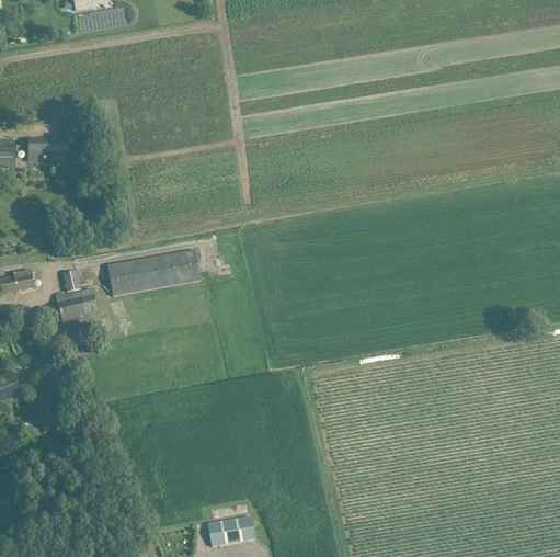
[(29,137),(29,150),(60,150),(61,138),(29,137)]
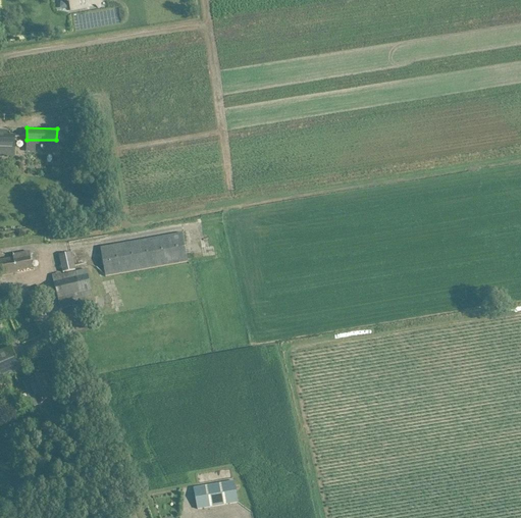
[(0,152),(13,153),(14,133),(0,132),(0,152)]
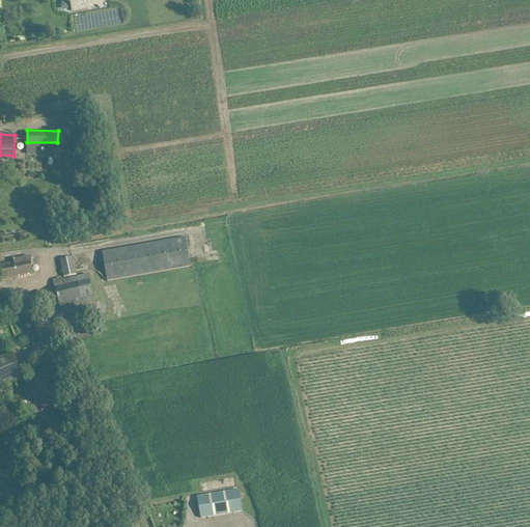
[(101,249),(106,277),(190,262),(185,233),(101,249)]
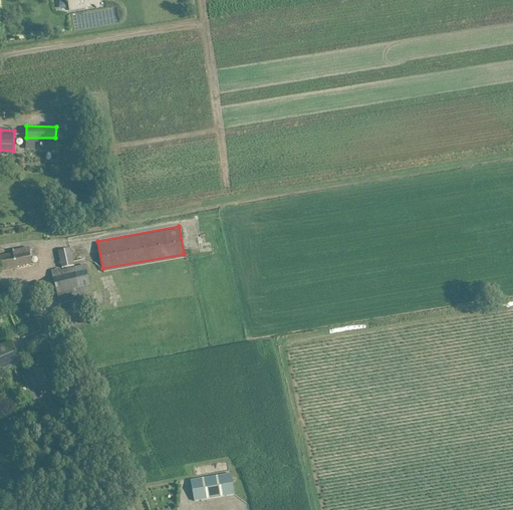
[(31,243),(12,248),(12,250),(0,252),(0,264),(1,268),(19,263),(19,262),(34,259),(31,243)]
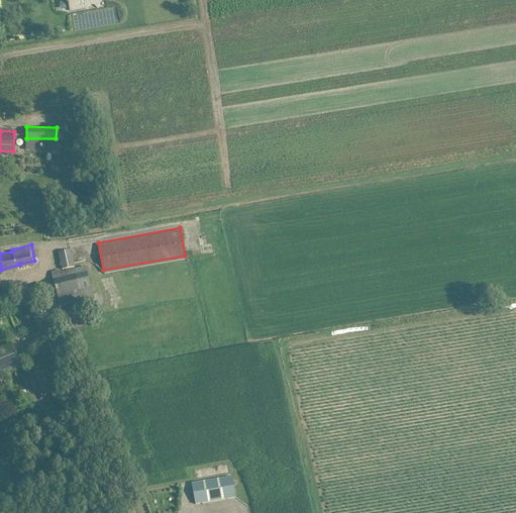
[(213,252),(213,244),(203,244),(203,252),(213,252)]
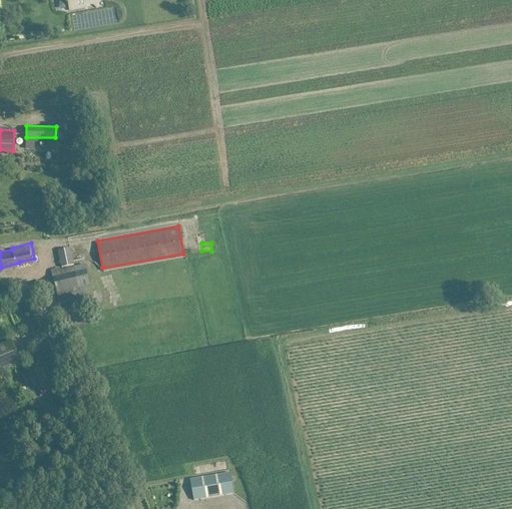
[(57,247),(61,266),(73,263),(69,244),(57,247)]
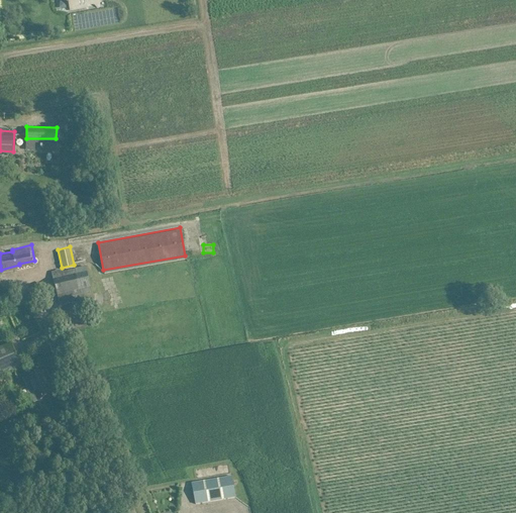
[(50,271),(59,302),(93,294),(85,263),(50,271)]
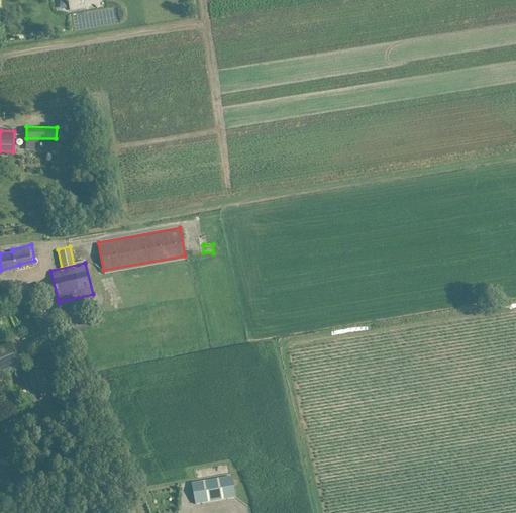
[(33,282),(40,298),(47,295),(42,284),(41,284),(39,279),(33,282)]
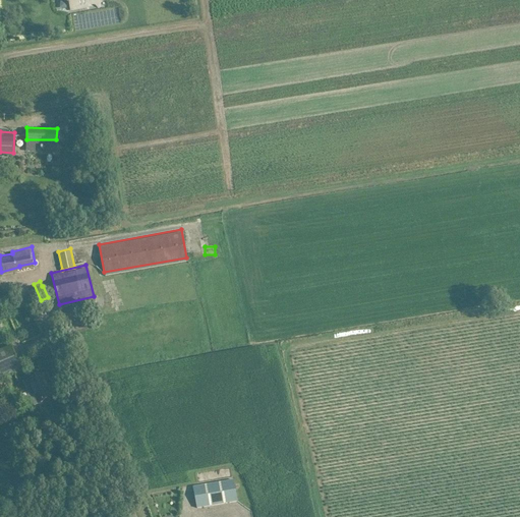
[(0,374),(19,365),(10,343),(0,347),(0,374)]
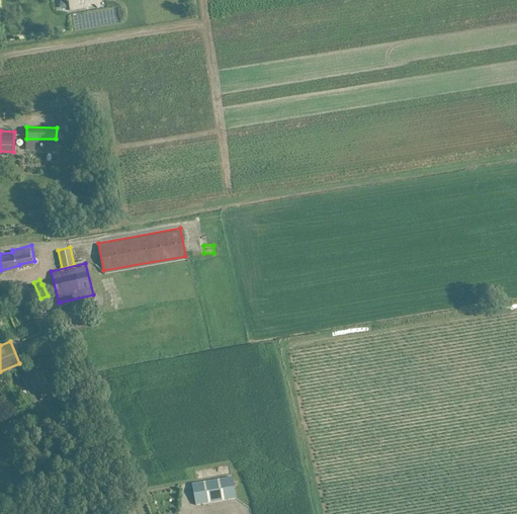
[(25,386),(26,386),(27,384),(29,390),(28,390),(32,400),(51,392),(47,382),(46,382),(44,377),(46,376),(42,369),(22,377),(25,386)]
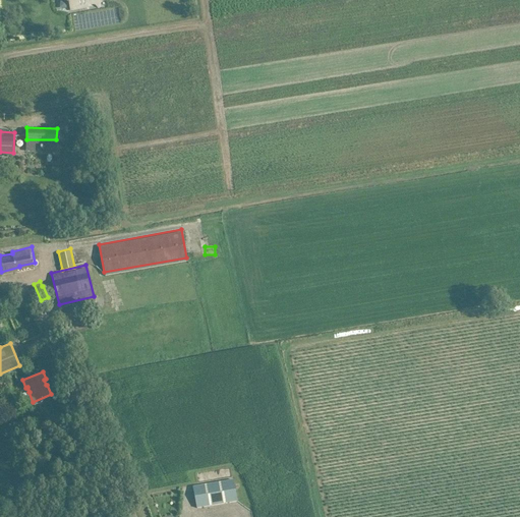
[(236,497),(232,475),(192,483),(196,505),(236,497)]
